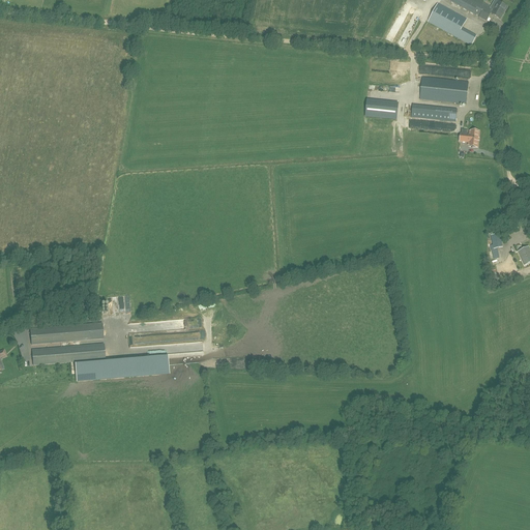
[(490,12),(491,13),(492,15),(500,19),(507,6),(499,2),(495,9),(492,8),(492,7),(477,0),(448,0),(476,16),(477,15),(479,16),(482,10),(489,13),(490,12)]
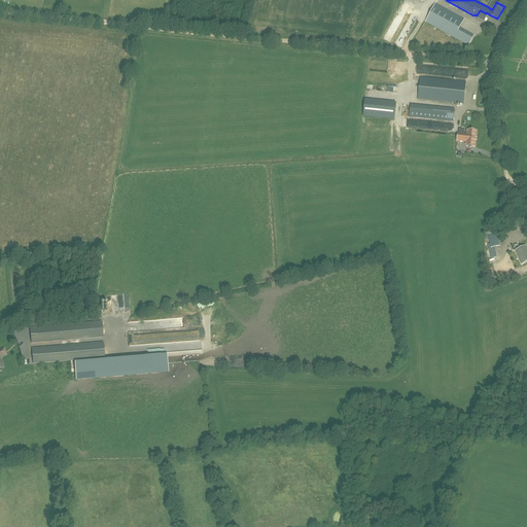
[(425,22),(454,37),(459,29),(464,20),(435,4),(425,22)]
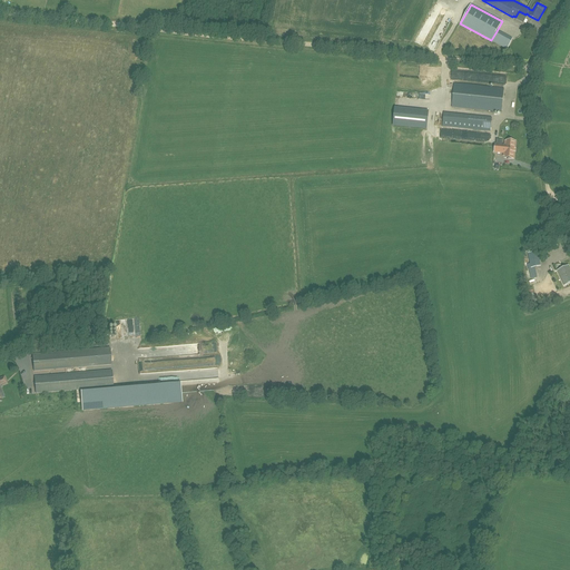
[(523,22),(528,15),(527,13),(526,15),(519,11),(516,17),(516,18),(523,22)]
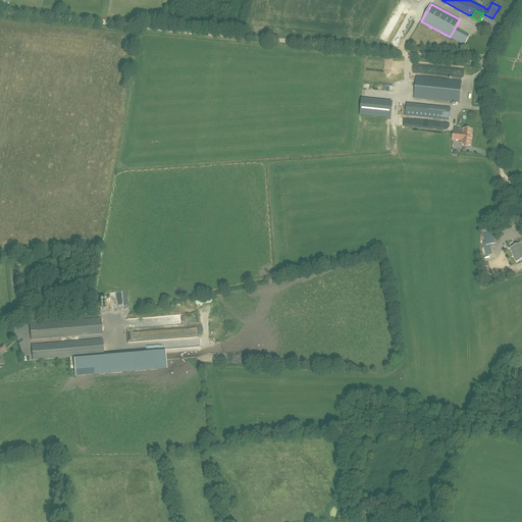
[(398,33),(404,36),(415,13),(409,11),(398,33)]
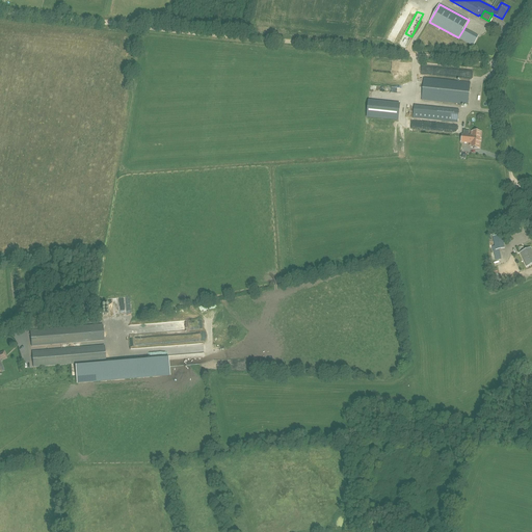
[(468,105),(470,83),(424,78),(422,100),(468,105)]
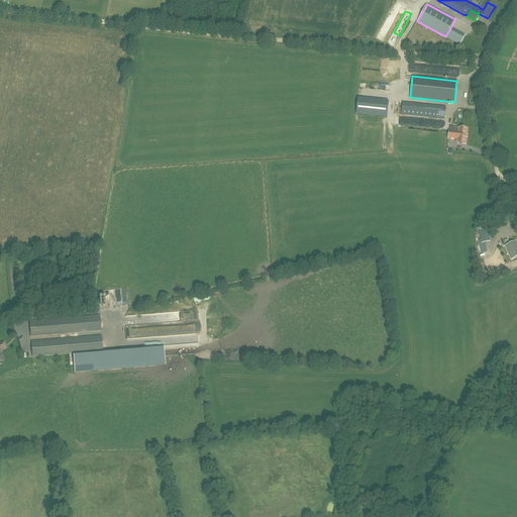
[(444,119),(446,107),(403,103),(401,115),(444,119)]
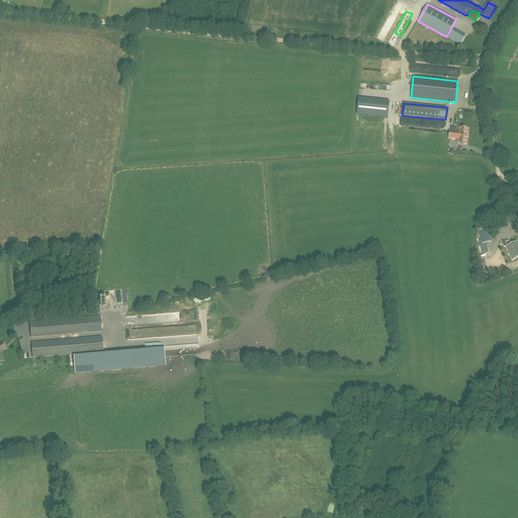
[(450,131),(449,139),(457,140),(457,143),(458,143),(458,144),(466,145),(467,139),(467,135),(468,128),(465,128),(462,128),(459,127),(459,128),(458,128),(458,132),(450,131)]
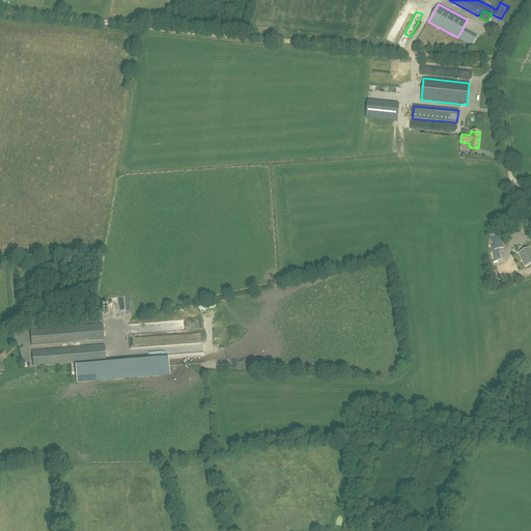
[(492,236),(494,246),(491,246),(492,250),(493,250),(495,260),(501,259),(498,249),(503,248),(501,234),(492,236)]
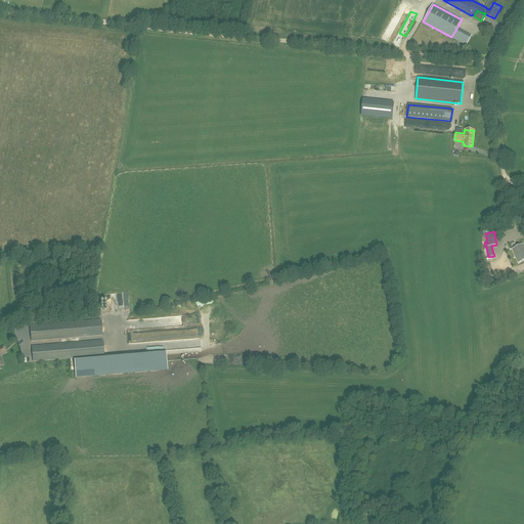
[(519,263),(523,260),(523,247),(523,245),(513,249),(519,263)]
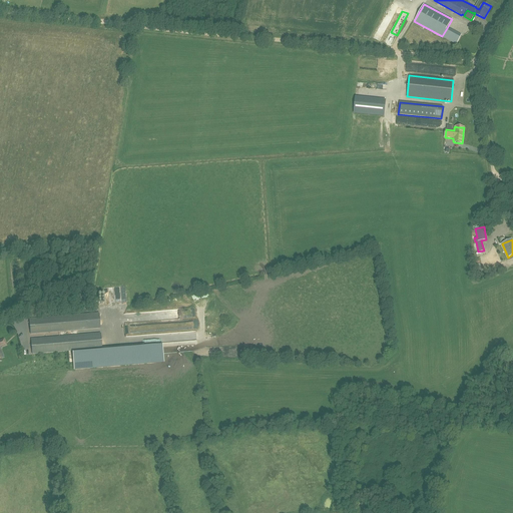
[(99,329),(98,321),(98,314),(29,319),(30,334),(99,329)]
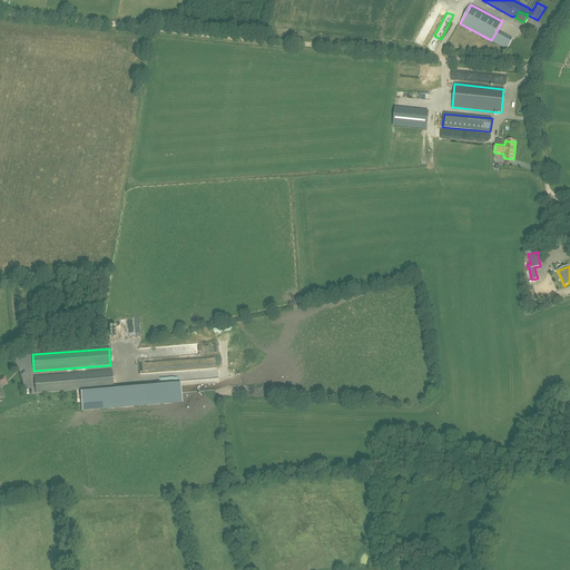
[(36,393),(77,390),(112,387),(110,371),(35,376),(36,393)]
